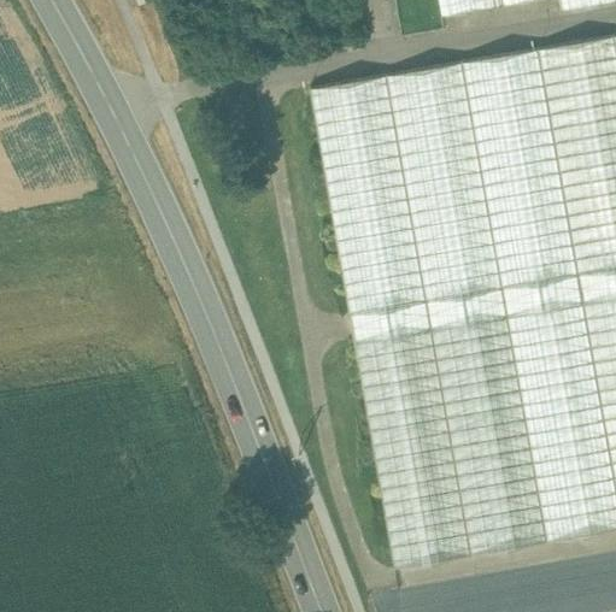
[(436,0),(440,19),(552,0),(436,0)]
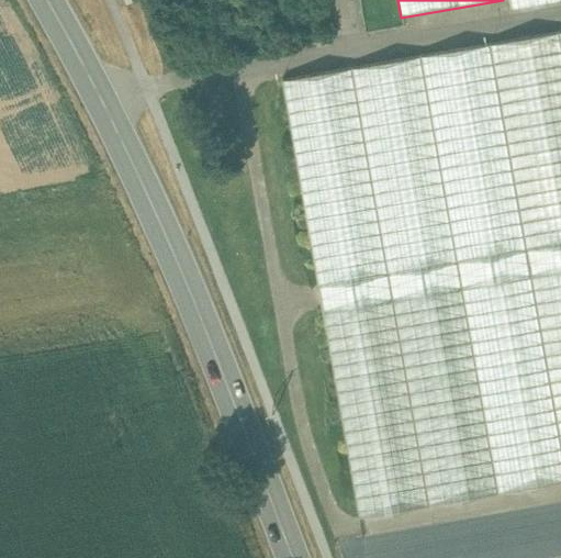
[(560,0),(508,0),(511,11),(560,2),(560,0)]
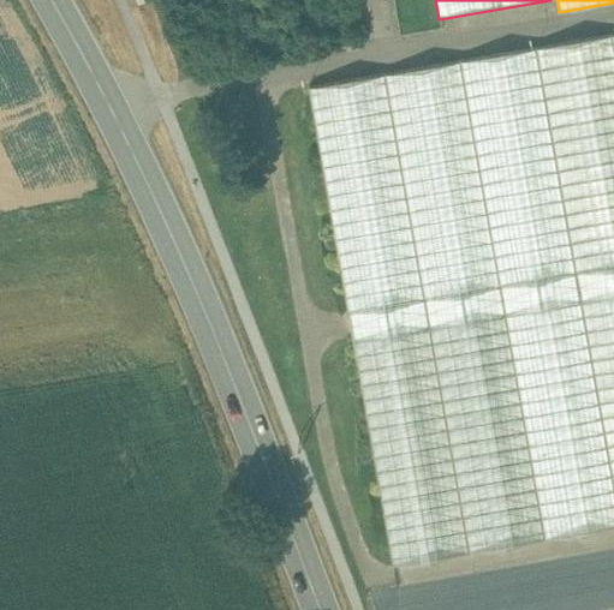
[(613,55),(610,37),(535,51),(613,495),(613,55)]
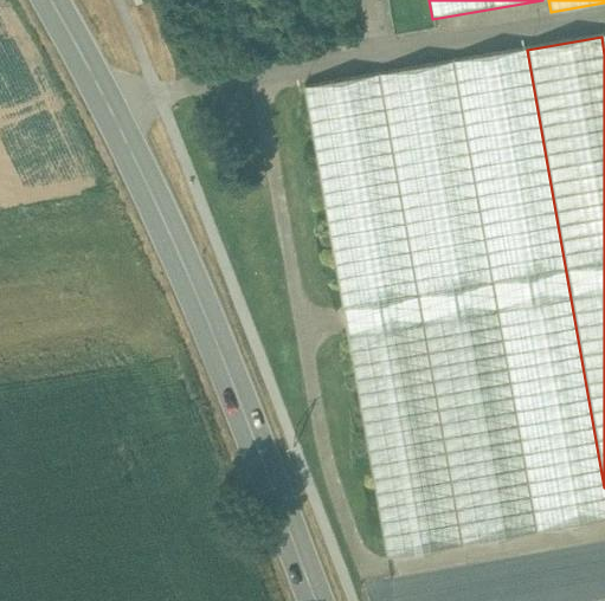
[(604,488),(527,50),(452,63),(536,532),(604,521),(604,488)]
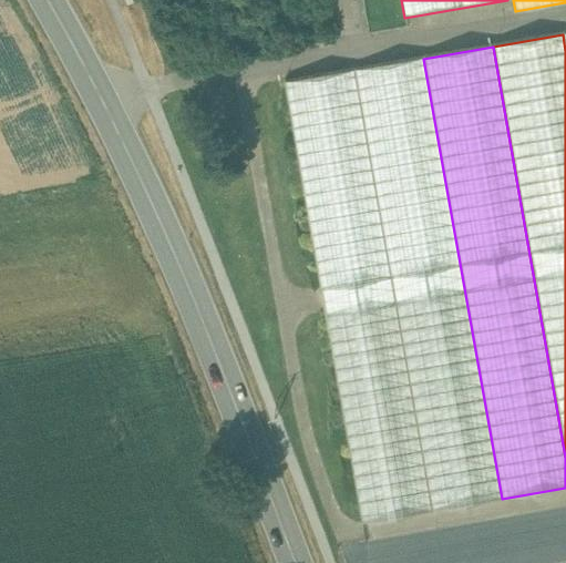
[(423,59),(284,83),(362,523),(502,499),(423,59)]
